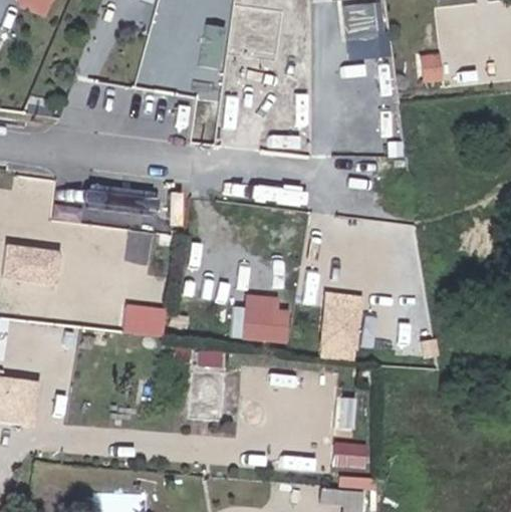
[(340,6),(345,37),(386,31),(380,0),(340,6)]
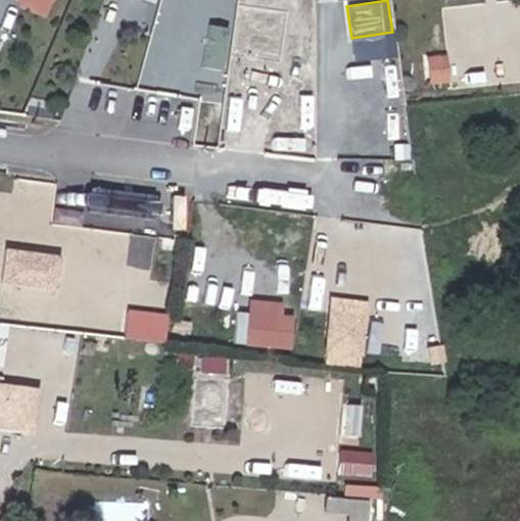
[(453,50),(484,49),(484,17),(453,18),(453,50)]
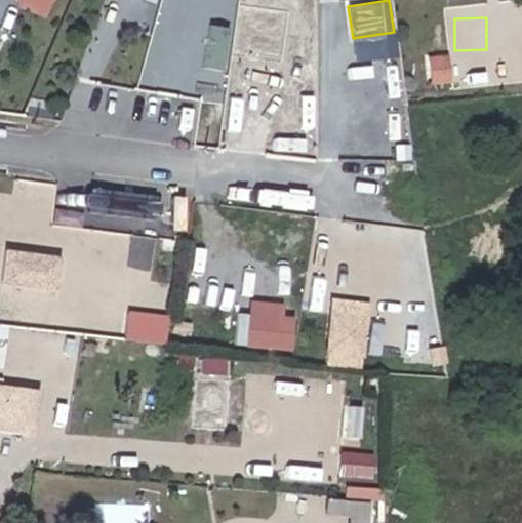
[(446,81),(444,61),(444,58),(426,61),(429,83),(446,81)]
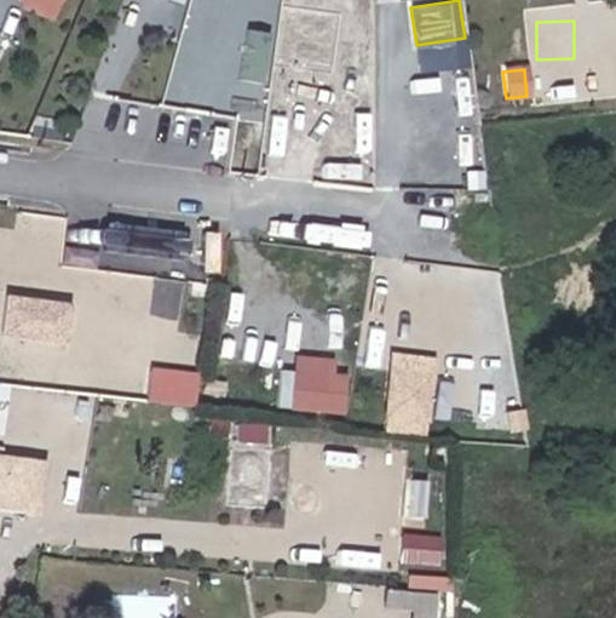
[(324,113),(323,156),(369,158),(370,114),(324,113)]
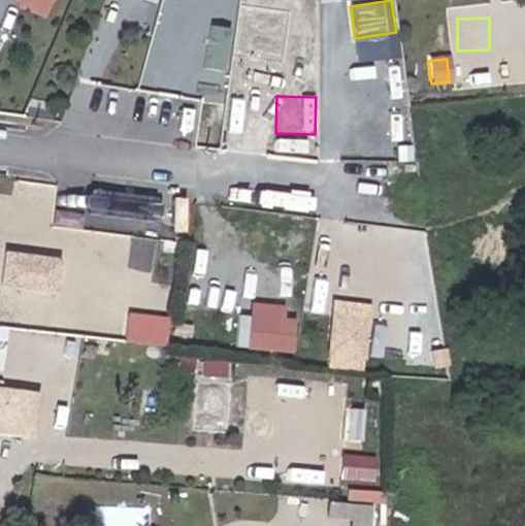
[(53,294),(57,260),(3,254),(0,280),(0,288),(53,294)]
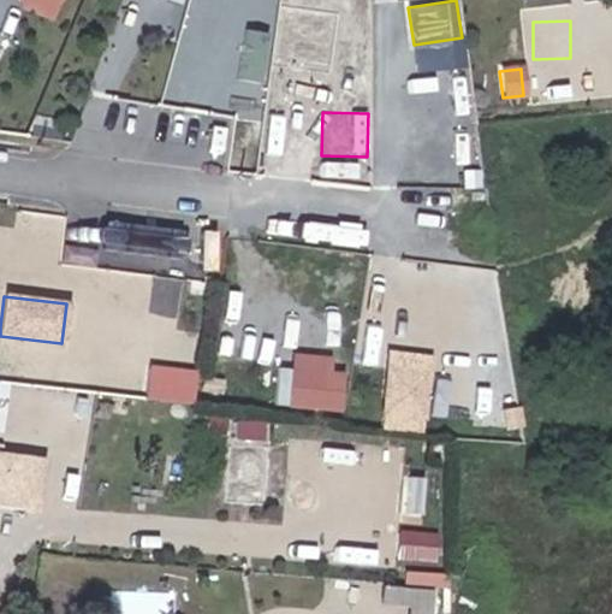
[(388,349),(381,431),(428,435),(434,353),(388,349)]
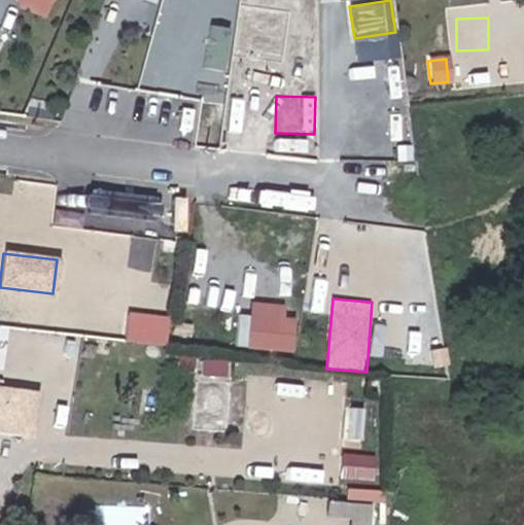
[(287,352),(291,321),(279,320),(280,307),(249,305),(246,348),(287,352)]
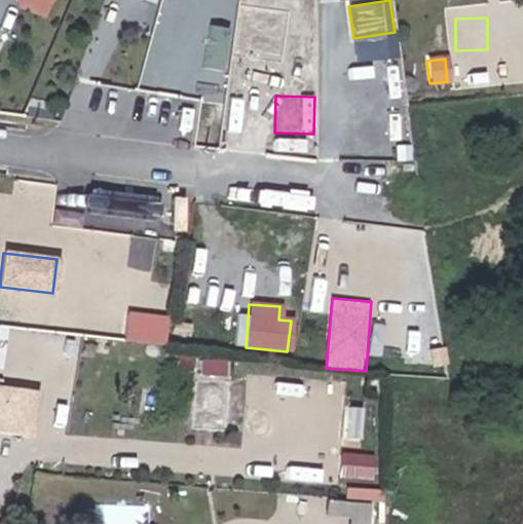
[(127,311),(125,341),(167,344),(170,314),(127,311)]
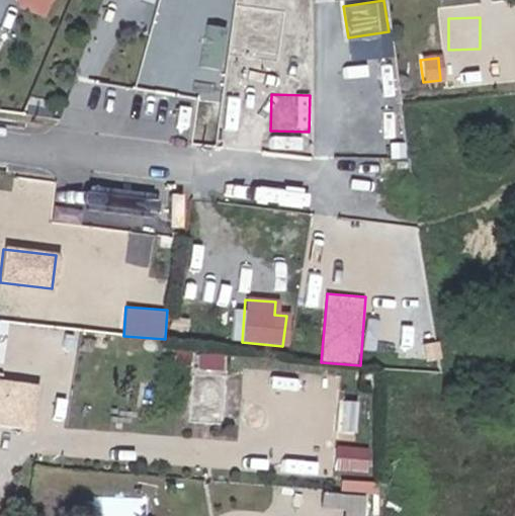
[(436,358),(434,344),(422,346),(425,360),(436,358)]
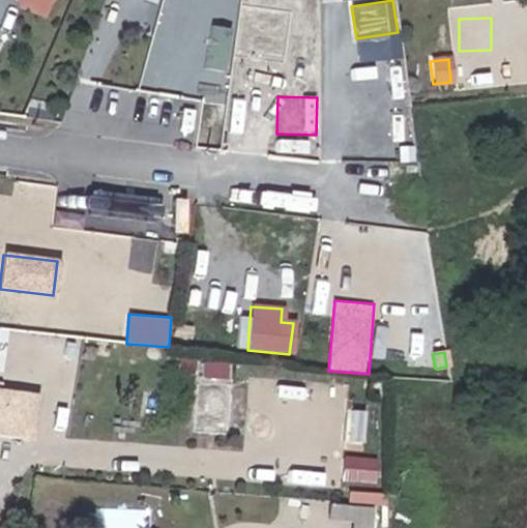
[(30,422),(34,393),(0,388),(0,434),(12,436),(15,420),(30,422)]
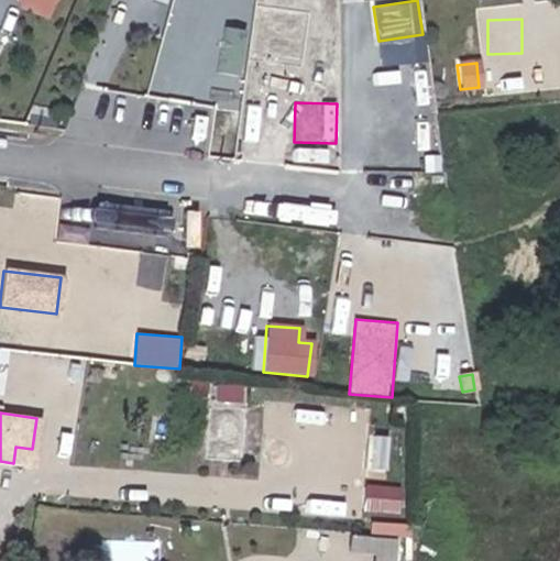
[(242,416),(208,416),(208,464),(242,464),(242,416)]
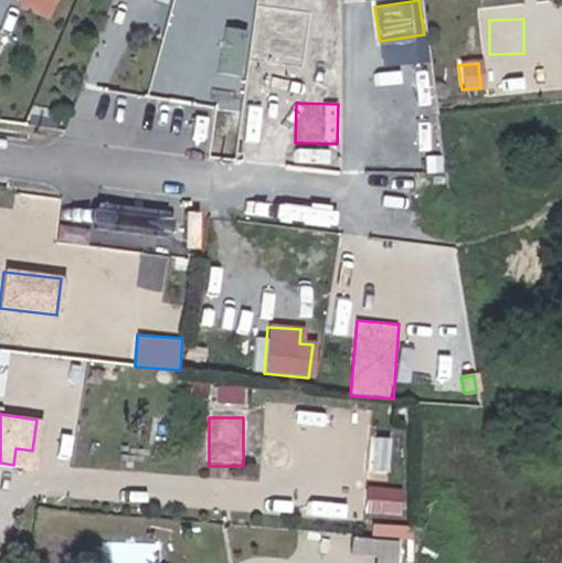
[(367,486),(366,511),(401,514),(402,489),(367,486)]
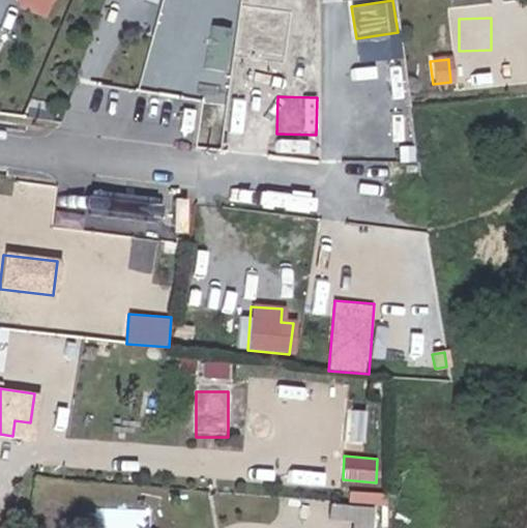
[(349,504),(332,503),(330,519),(353,521),(352,527),(373,527),(376,502),(349,500),(349,504)]
